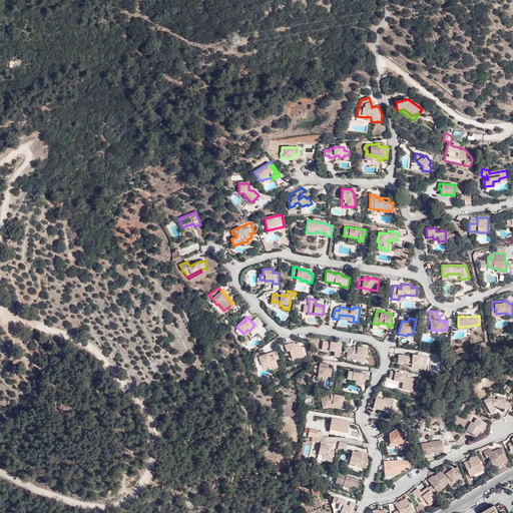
[(330,348),(329,351),(335,352),(334,357),(339,357),(341,344),(323,342),(322,347),(330,348)]
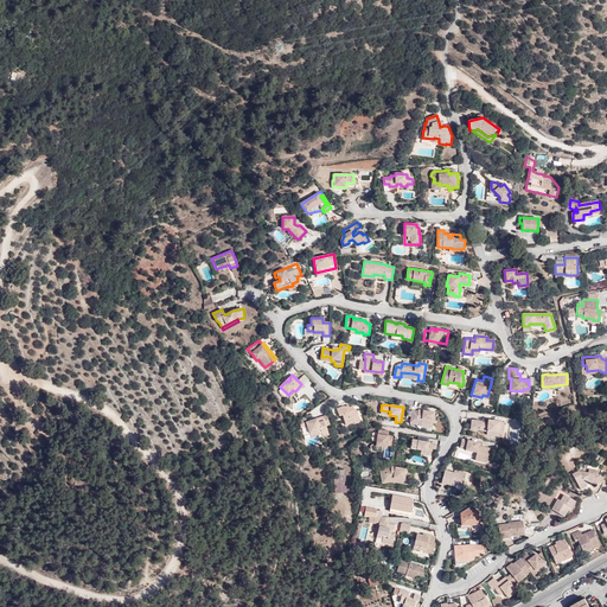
[(345,409),(344,407),(337,409),(339,416),(343,415),(346,425),(353,422),(359,420),(356,410),(355,410),(353,407),(350,408),(345,409)]
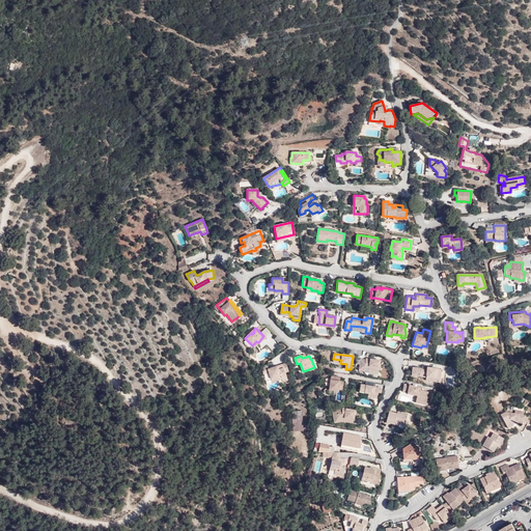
[(368,370),(378,372),(380,361),(368,359),(368,361),(366,360),(361,359),(359,370),(364,371),(365,367),(368,367),(368,370)]
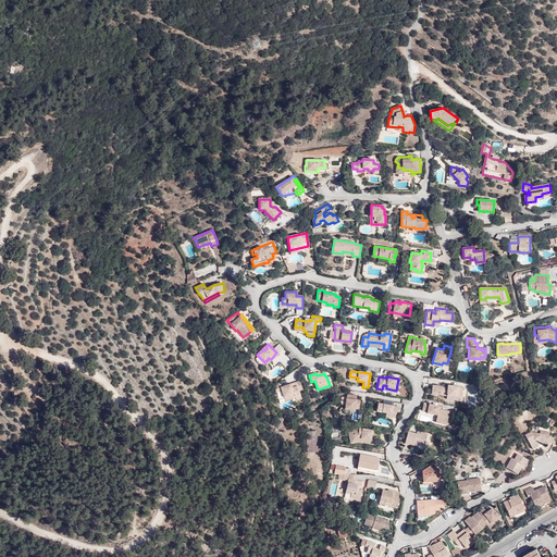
[(295,395),(300,394),(297,386),(293,388),(292,385),(287,387),(286,385),(282,387),(283,392),(285,398),(289,397),(291,398),(295,396),(295,395)]
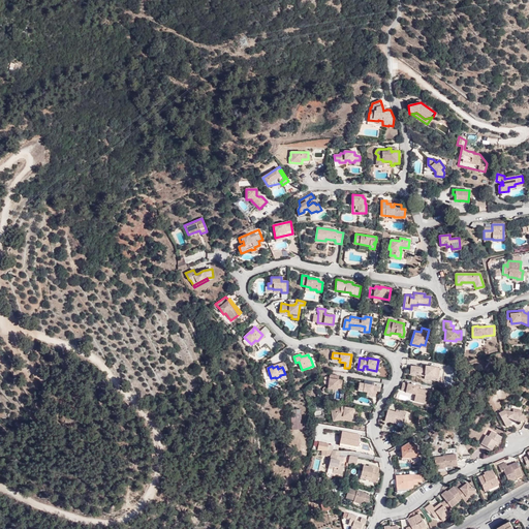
[(434,375),(438,376),(439,368),(435,367),(435,369),(432,369),(432,367),(429,367),(429,369),(425,368),(411,366),(410,374),(424,376),(433,377),(434,375)]
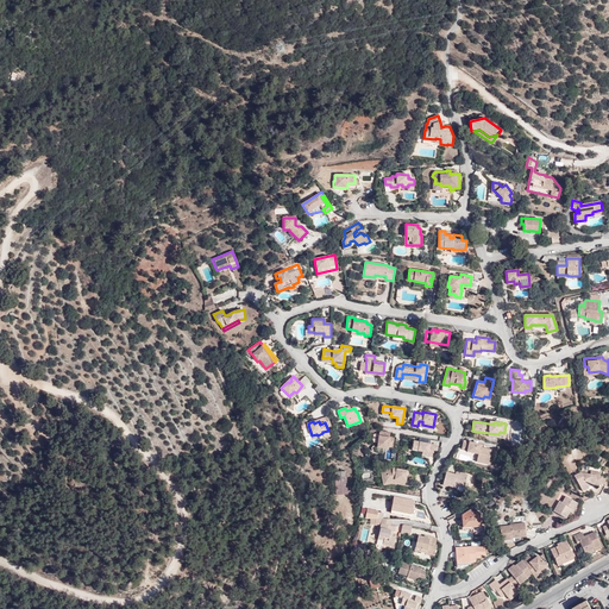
[(387,435),(388,432),(380,431),(377,447),(388,449),(388,445),(393,446),(394,438),(389,438),(390,435),(387,435)]
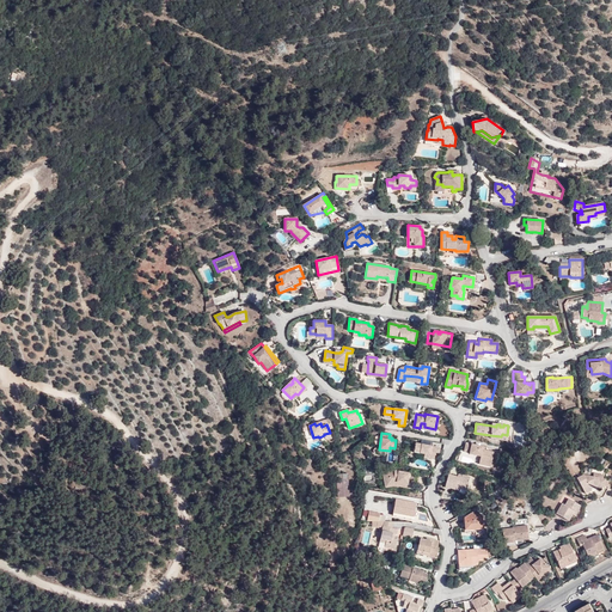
[(429,454),(429,458),(434,459),(435,452),(439,453),(440,448),(415,442),(414,450),(420,450),(420,453),(424,454),(429,454)]
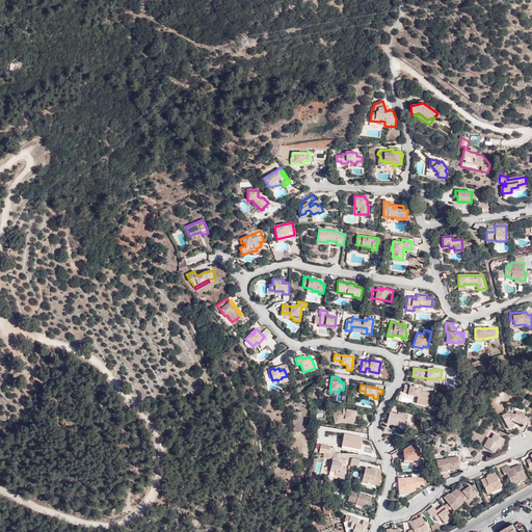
[(419,393),(420,388),(405,384),(403,392),(408,393),(418,395),(418,397),(417,401),(427,403),(429,393),(424,392),(424,394),(419,393)]
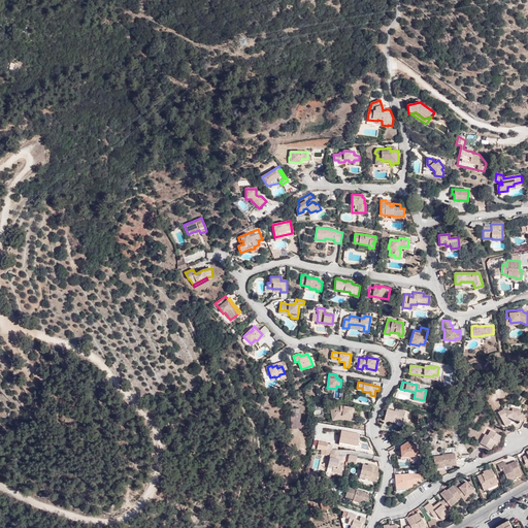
[(330,408),(332,420),(342,418),(342,416),(347,417),(347,418),(351,419),(352,413),(357,414),(358,408),(339,405),(330,408)]
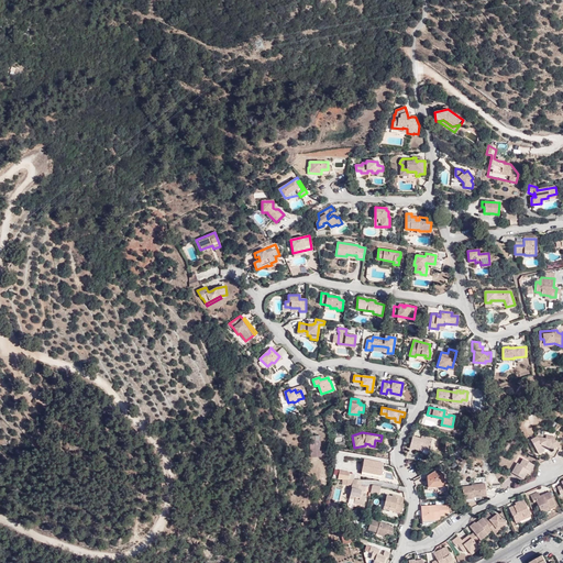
[(311,457),(322,457),(321,435),(310,437),(311,457)]
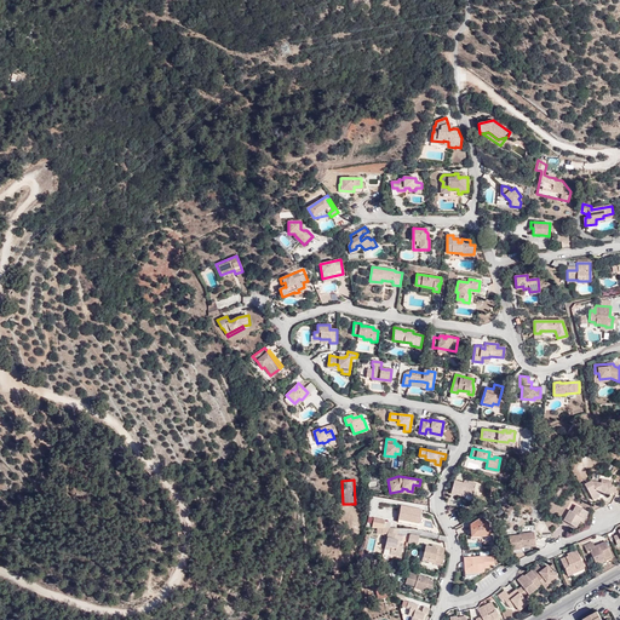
[(461,493),(465,494),(472,495),(476,483),(470,481),(469,484),(464,483),(454,481),(451,493),(460,495),(461,493)]
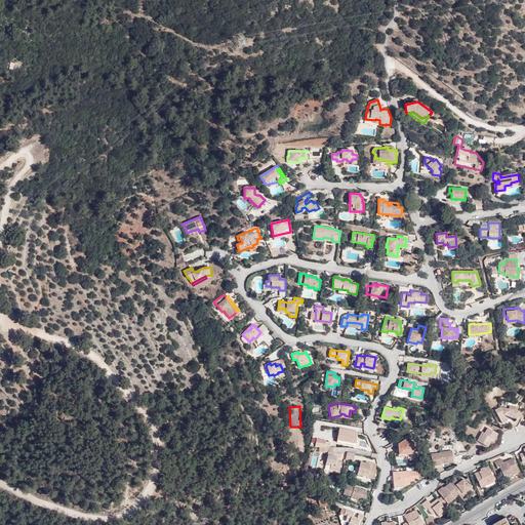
[(507,420),(507,419),(506,417),(510,415),(515,416),(518,417),(519,410),(499,407),(494,409),(501,423),(507,420)]
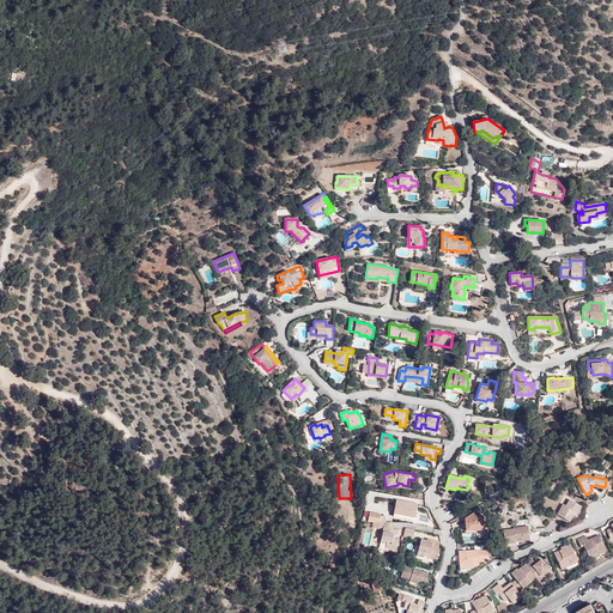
[(417,504),(408,503),(408,504),(405,503),(406,502),(396,499),(393,516),(413,520),(417,504)]
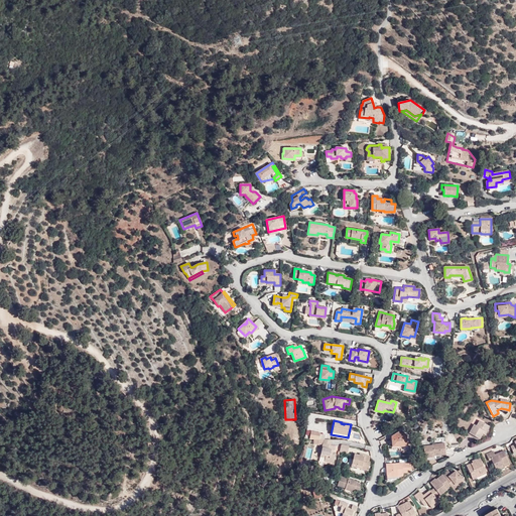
[(484,430),(486,431),(489,426),(479,420),(476,425),(474,424),(469,432),(479,438),(482,433),(484,430)]
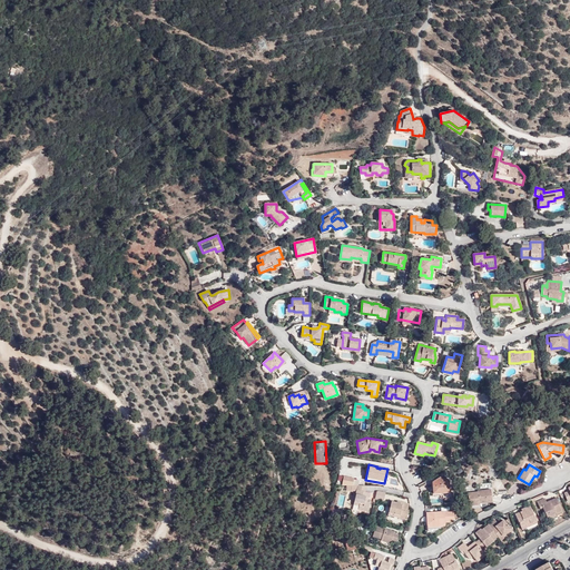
[(346,485),(352,485),(353,485),(354,478),(344,475),(342,485),(346,485)]
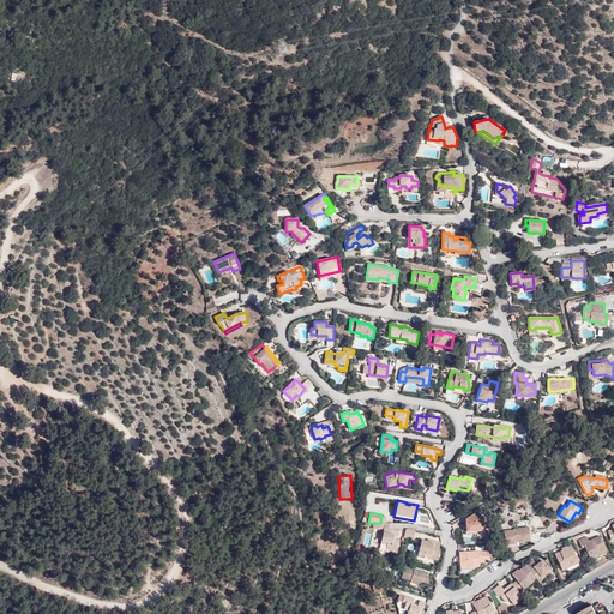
[(480,518),(483,518),(477,512),(467,519),(467,531),(485,530),(483,524),(480,524),(480,518)]
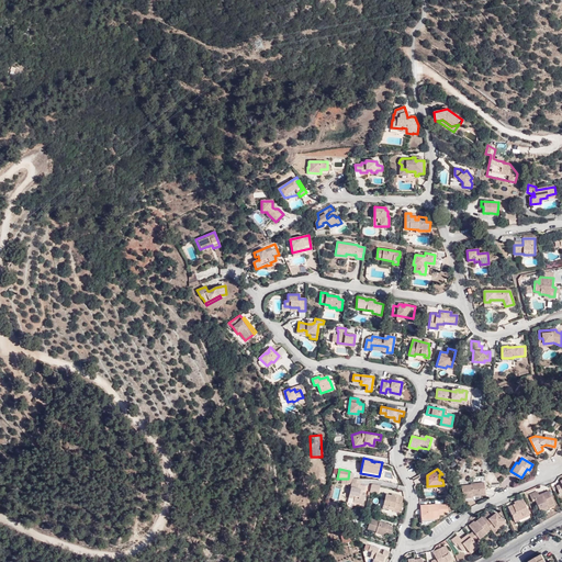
[(360,485),(351,483),(348,498),(353,499),(363,502),(364,494),(361,494),(360,494),(360,491),(362,491),(363,491),(364,486),(360,485)]
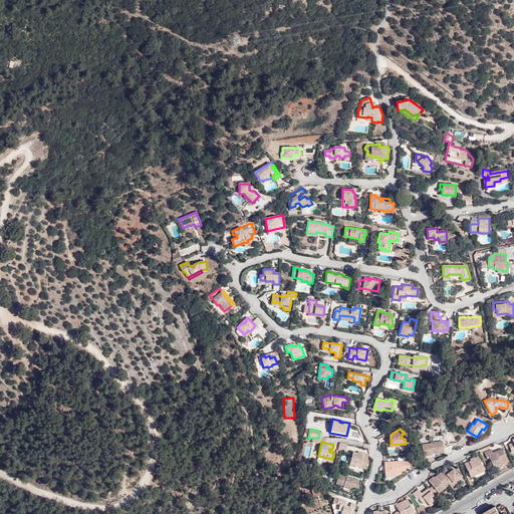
[(423,456),(432,456),(432,454),(444,453),(443,448),(441,448),(441,446),(443,446),(443,442),(430,443),(430,444),(431,445),(426,446),(426,444),(422,445),(423,456)]
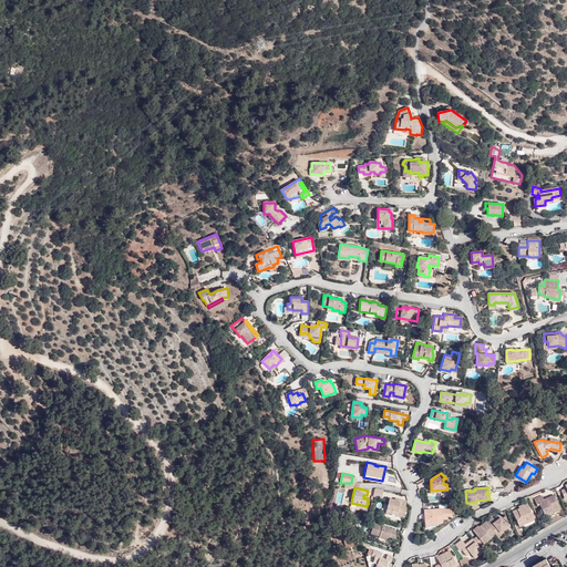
[(373,496),(381,498),(383,491),(377,488),(374,488),(373,496)]
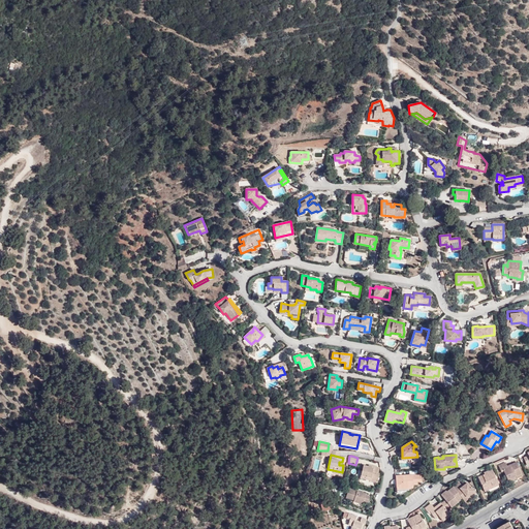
[(516,475),(517,477),(522,475),(517,462),(509,465),(509,466),(507,467),(506,466),(505,462),(498,465),(501,471),(503,471),(507,479),(516,475)]
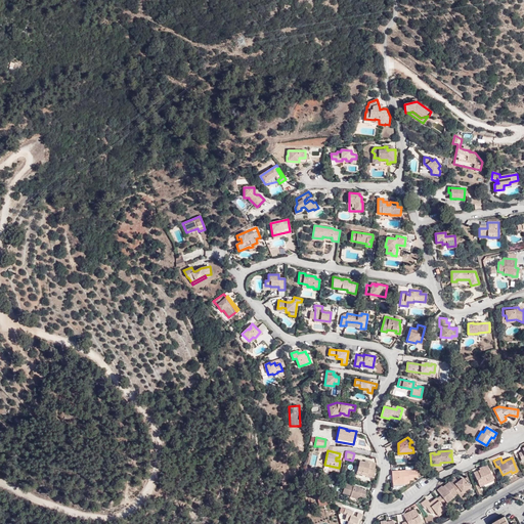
[(367,472),(375,474),(376,469),(375,469),(376,463),(369,462),(369,464),(364,463),(359,462),(357,471),(367,474),(367,472)]
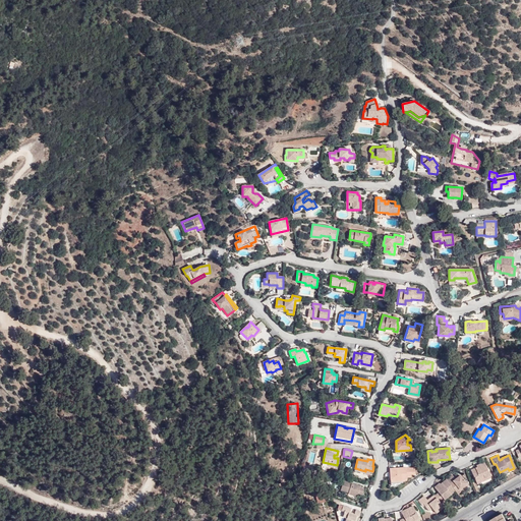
[(484,477),(489,475),(484,462),(476,465),(477,467),(477,468),(475,469),(475,468),(471,470),(476,483),(485,479),(484,477)]
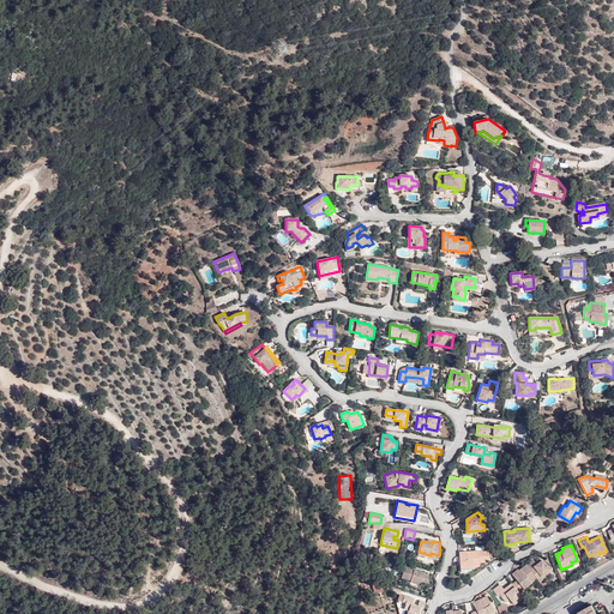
[(462,559),(459,559),(461,567),(480,566),(479,563),(485,563),(485,559),(489,559),(488,551),(459,552),(459,557),(461,557),(462,559)]
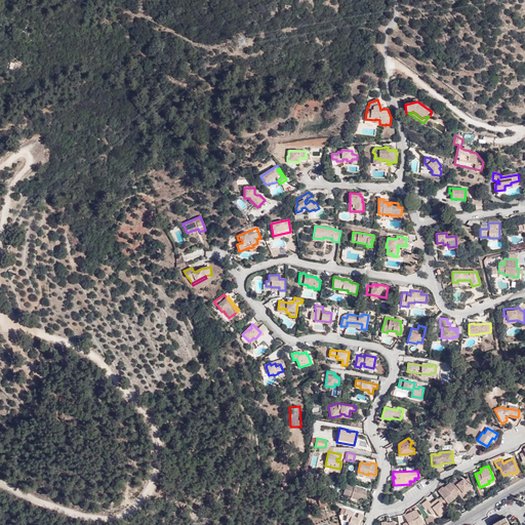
[(458,494),(460,497),(465,494),(462,492),(470,487),(462,479),(458,482),(455,478),(449,483),(456,492),(458,494)]
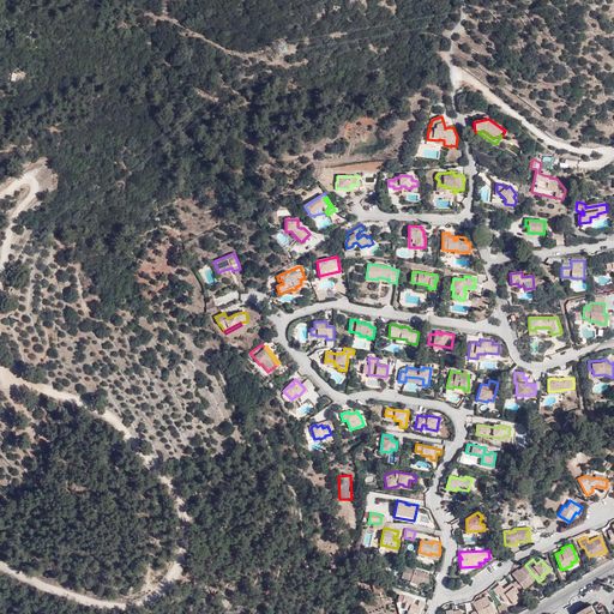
[(534,576),(525,565),(521,569),(521,571),(519,572),(518,571),(517,570),(511,573),(516,581),(511,584),(517,591),(522,587),(523,588),(530,582),(528,579),(534,576)]
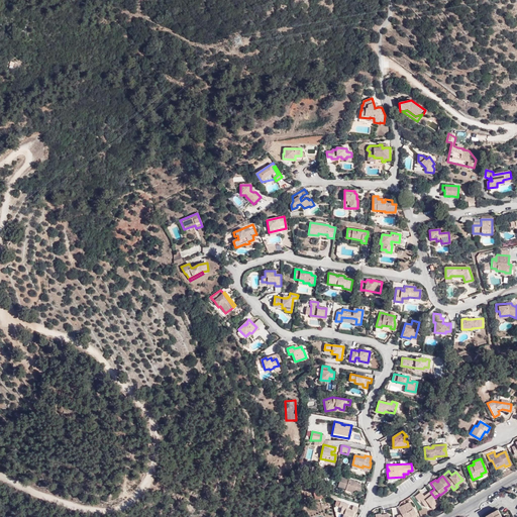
[(356,483),(350,480),(349,482),(348,482),(348,480),(340,477),(337,487),(345,489),(345,491),(353,493),(354,490),(358,491),(360,485),(356,484),(356,483)]
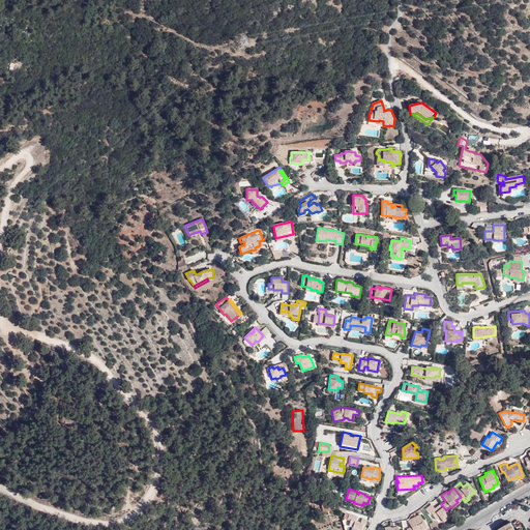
[(322,496),(318,496),(320,507),(327,506),(326,498),(323,498),(322,496)]
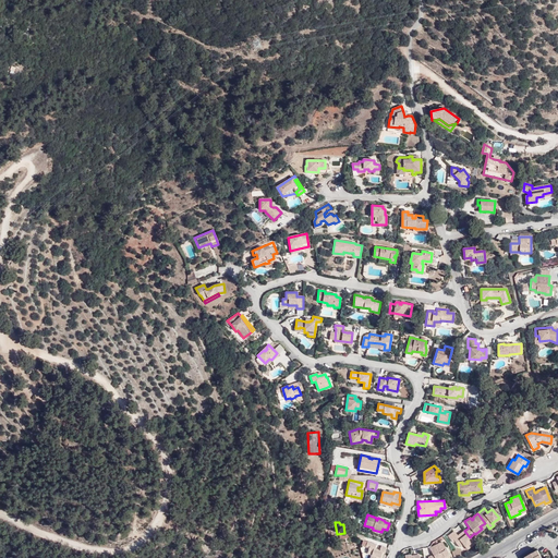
[(462,544),(464,546),(472,541),(470,537),(464,531),(464,530),(460,533),(461,534),(460,535),(459,534),(457,535),(453,531),(448,535),(452,542),(453,540),(459,546),(462,544)]
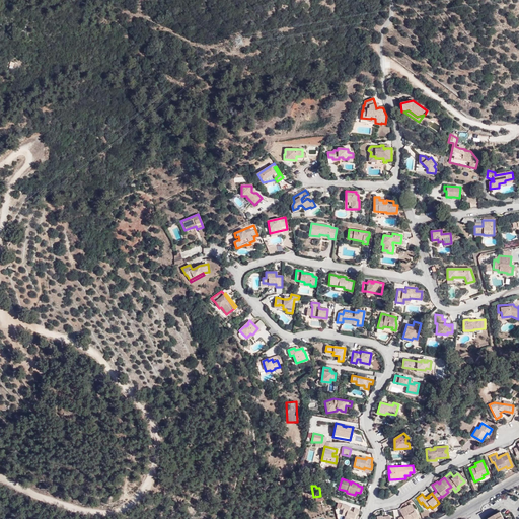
[(344,518),(353,518),(354,518),(357,514),(359,509),(354,508),(353,511),(353,513),(348,511),(349,510),(350,506),(342,504),(340,509),(343,510),(341,514),(345,516),(344,518)]
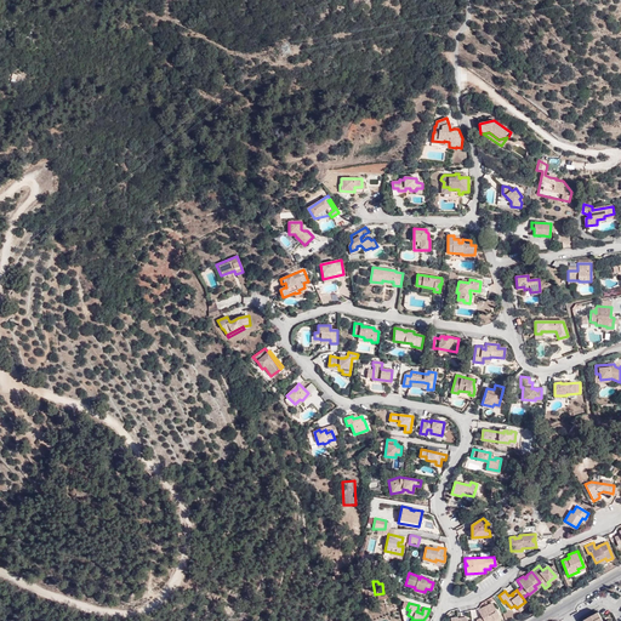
[(494,620),(494,619),(499,616),(491,603),(478,610),(480,615),(482,615),(483,616),(480,617),(482,617),(477,620),(476,620),(494,620)]
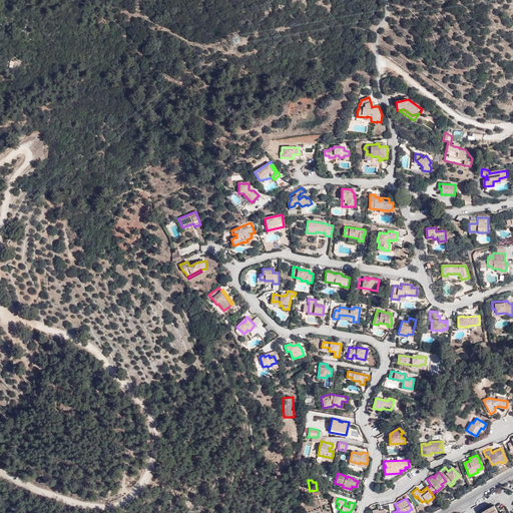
All buildings are outlined.
